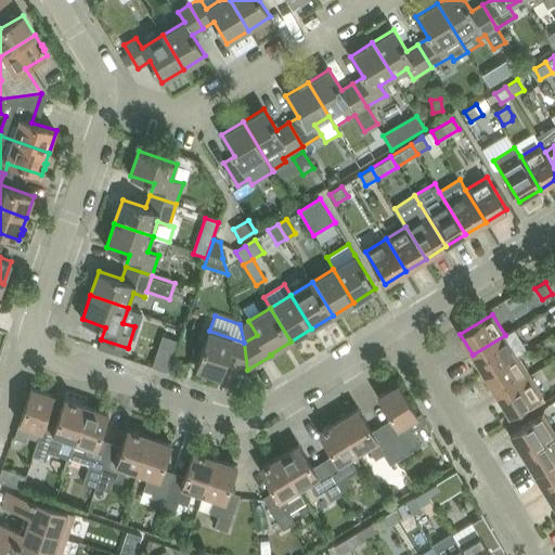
[(240,324),(244,343),(257,335),(248,321),(240,324)]
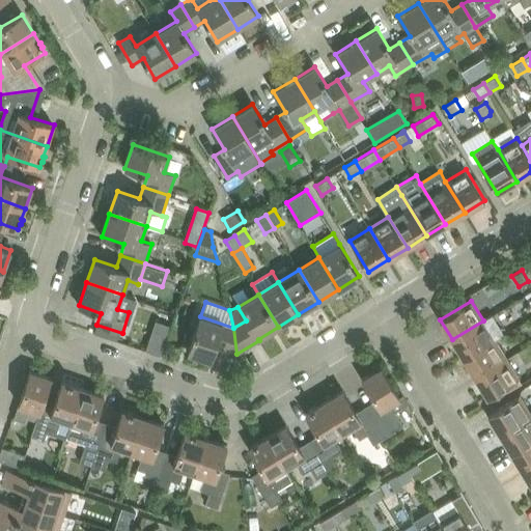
[(495,339),(505,334),(493,314),(483,320),(452,339),(464,359),(495,339)]
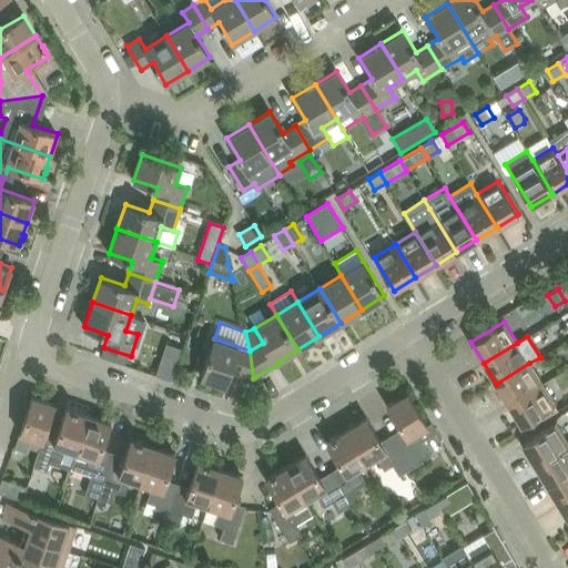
[(253,378),(250,351),(214,338),(201,377),(226,385),(231,372),(253,378)]
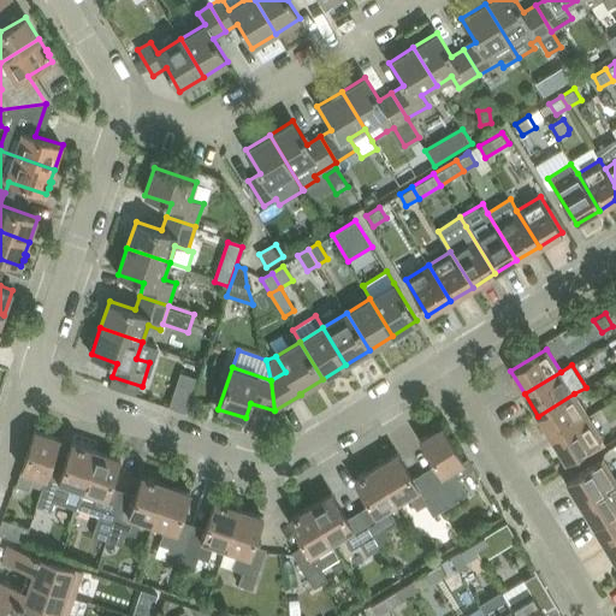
[(197,381),(181,375),(169,410),(185,415),(197,381)]
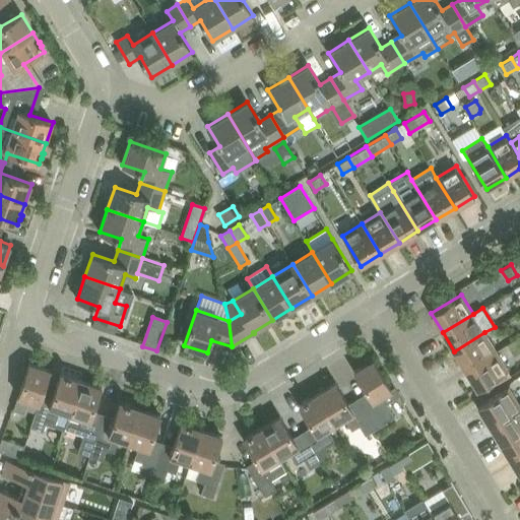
[(454,351),(465,370),(497,351),(484,332),(454,351)]
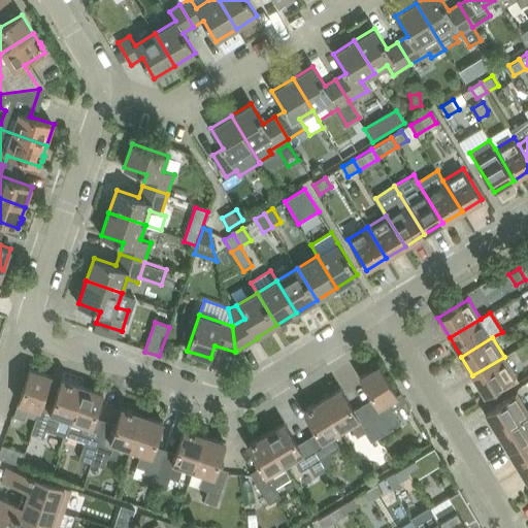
[(504,357),(472,375),(485,395),(516,376),(504,357)]
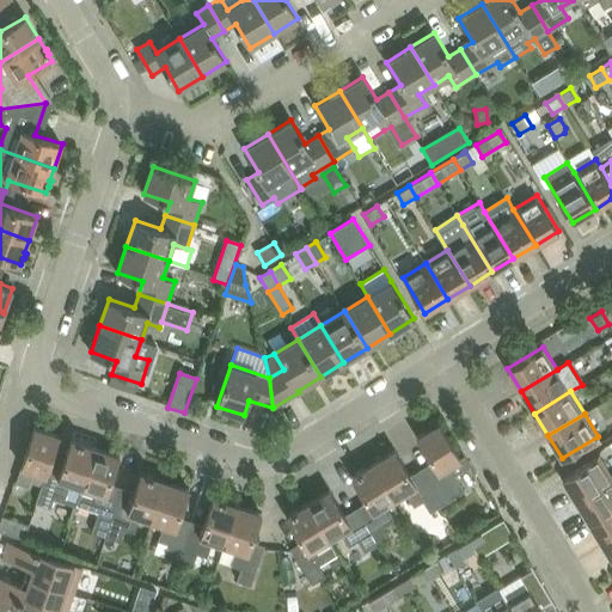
[(436,470),(426,476),(442,503),(465,490),(456,475),(470,465),(464,456),(460,457),(440,423),(416,436),(436,470)]
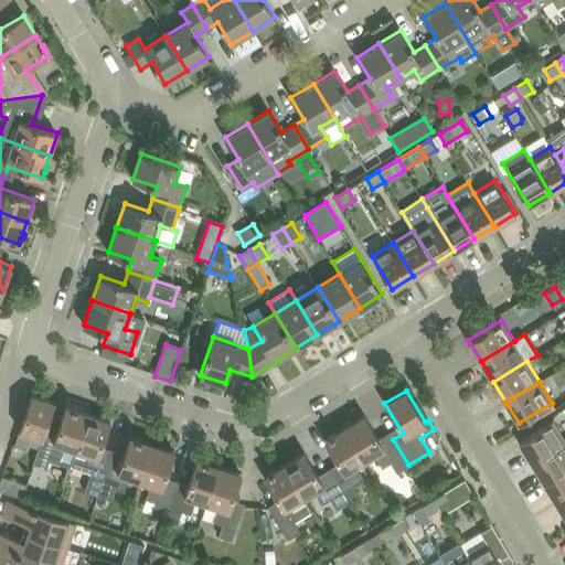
[(33,464),(34,465),(44,435),(55,402),(32,394),(14,445),(27,449),(31,434),(42,438),(33,464)]
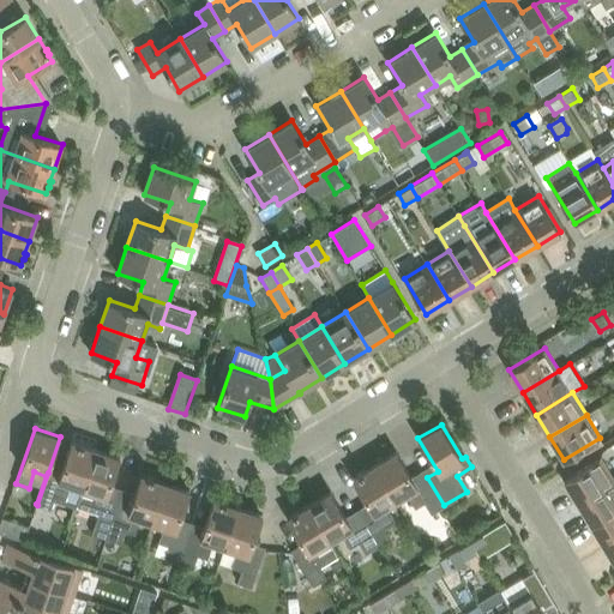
[(48,473),(37,505),(52,509),(55,497),(66,500),(77,504),(83,488),(96,449),(84,445),(84,444),(78,441),(78,443),(72,441),(60,476),(48,473)]
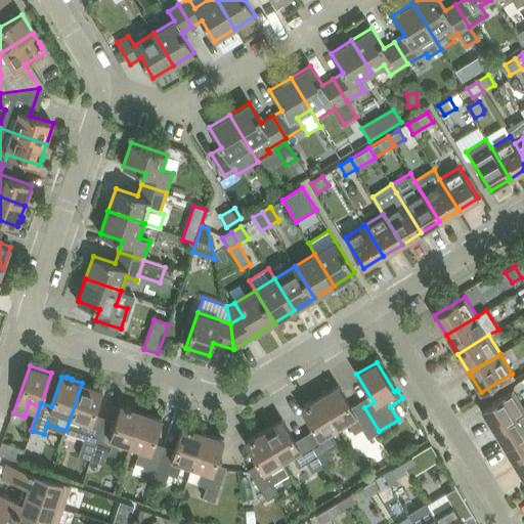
[(71,417),(66,430),(76,434),(85,436),(79,454),(91,459),(100,433),(89,429),(95,413),(102,390),(82,383),(71,417)]
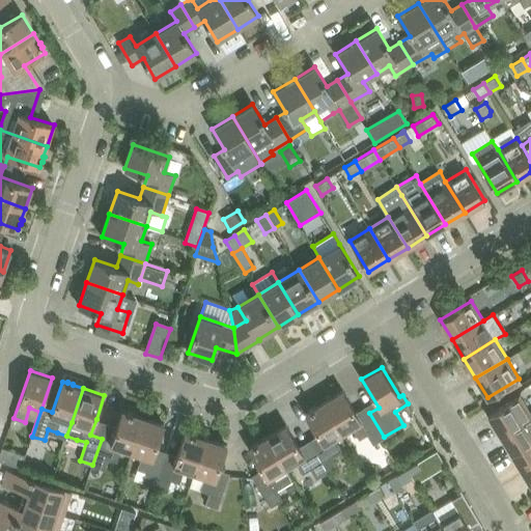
[(342,390),(324,401),(342,432),(352,427),(359,439),(367,435),(373,444),(384,437),(369,413),(360,419),(342,390)]
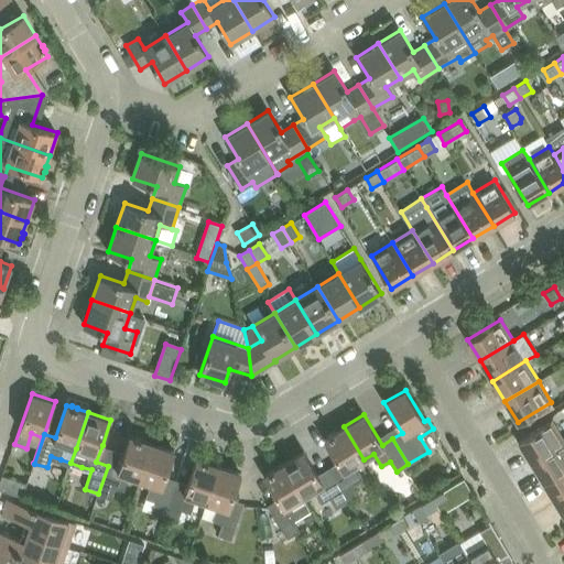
[(518,440),(531,462),(563,440),(551,420),(518,440)]
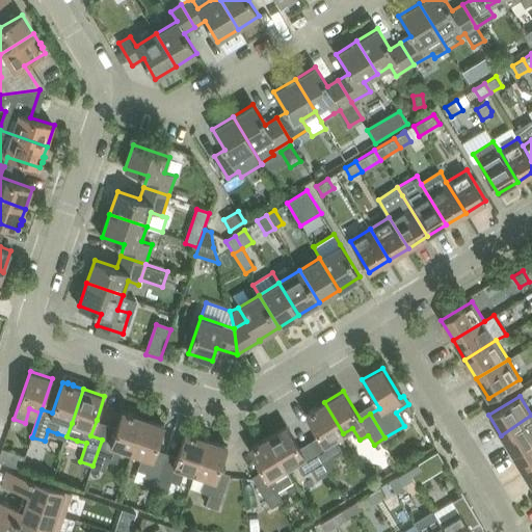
[(323,443),(314,449),(328,473),(339,466),(334,456),(341,451),(334,439),(343,433),(324,402),(315,408),(314,407),(310,409),(311,411),(306,415),(323,443)]
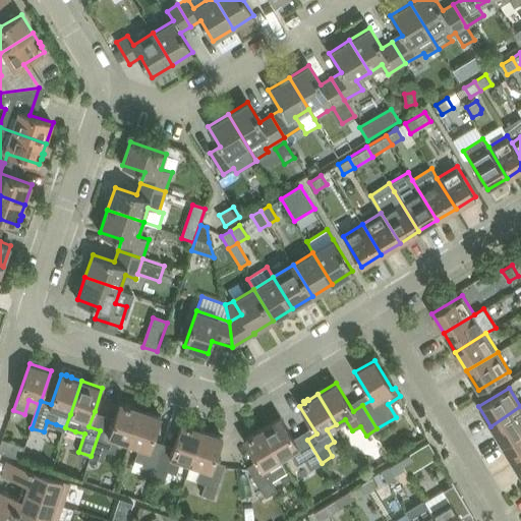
[(119,440),(129,443),(140,409),(130,406),(130,405),(126,403),(125,404),(120,403),(110,433),(100,430),(91,456),(103,460),(106,450),(115,453),(119,440)]
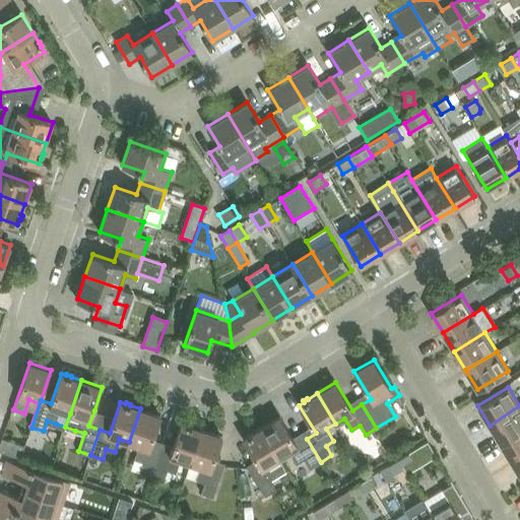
[(519,405),(490,426),(501,444),(519,432),(519,405)]
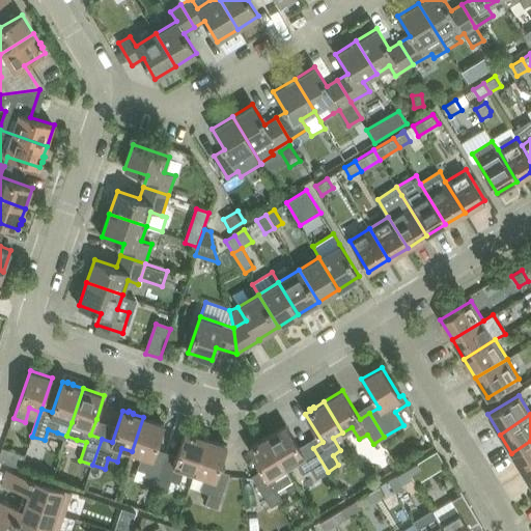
[(143,482),(155,486),(164,459),(154,456),(165,424),(143,417),(132,451),(142,455),(137,469),(146,472),(143,482)]
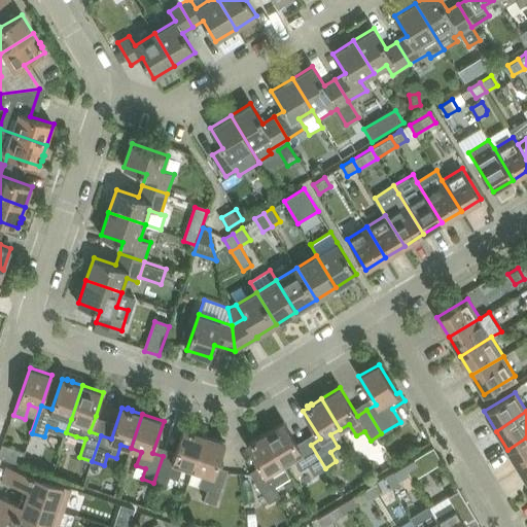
[(284,422),(266,433),(284,463),(293,458),(301,470),(308,465),(314,475),(325,468),(311,445),(302,450),(284,422)]
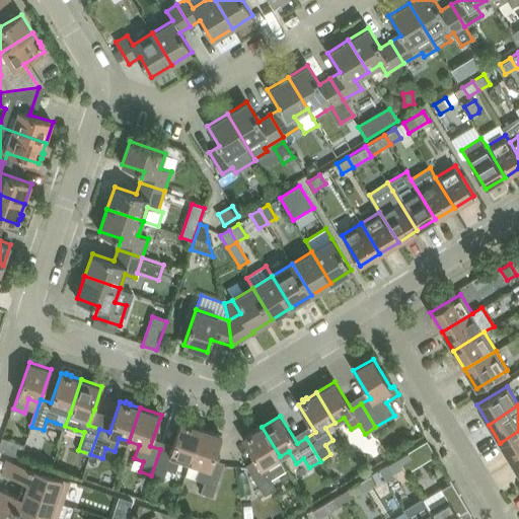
[(180,458),(191,462),(202,429),(191,425),(192,424),(187,422),(187,424),(180,422),(170,453),(160,449),(151,475),(164,479),(167,469),(175,471),(180,458)]
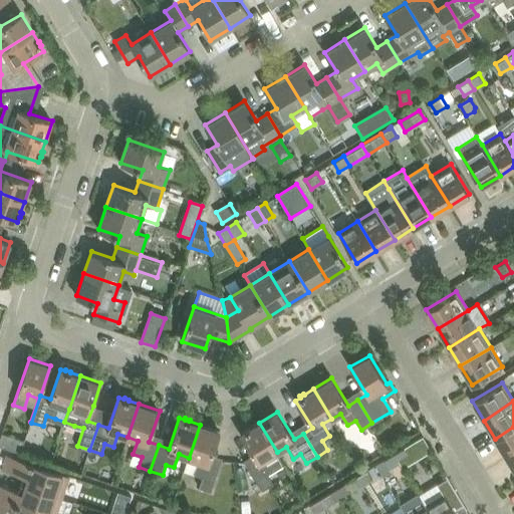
[(277,452),(259,423),(249,428),(248,427),(244,430),(245,431),(240,434),(257,462),(248,467),(262,490),(273,484),(267,474),(284,464),(277,452)]
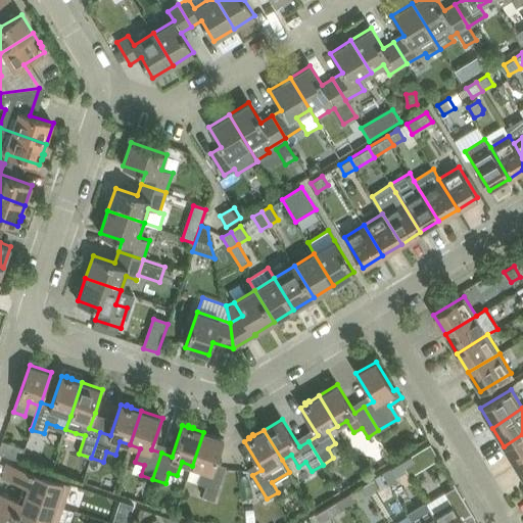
[(203,432),(192,466),(201,469),(197,482),(206,485),(202,495),(215,500),(224,474),(214,470),(224,439),(203,432)]
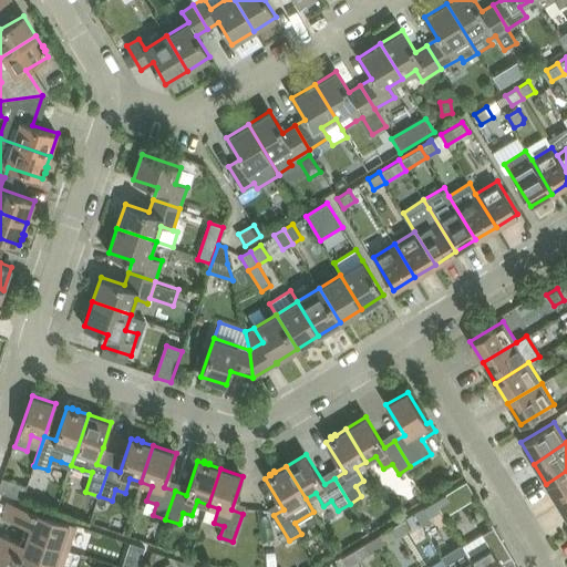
[(566,471),(546,484),(558,504),(566,498),(566,471)]
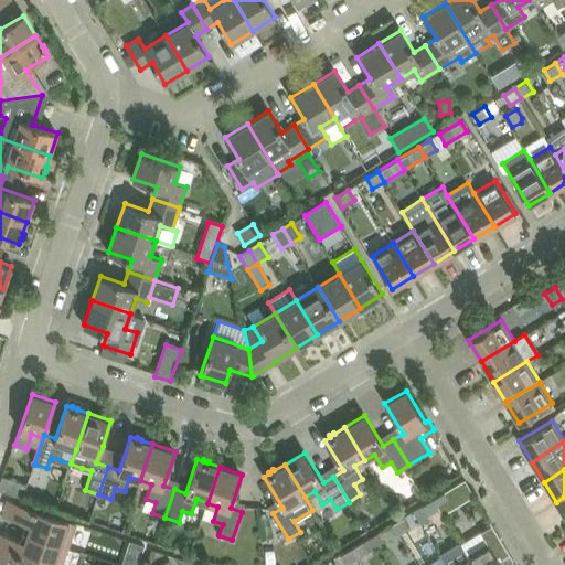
[(2,476),(0,482),(0,490),(23,498),(28,484),(2,476)]
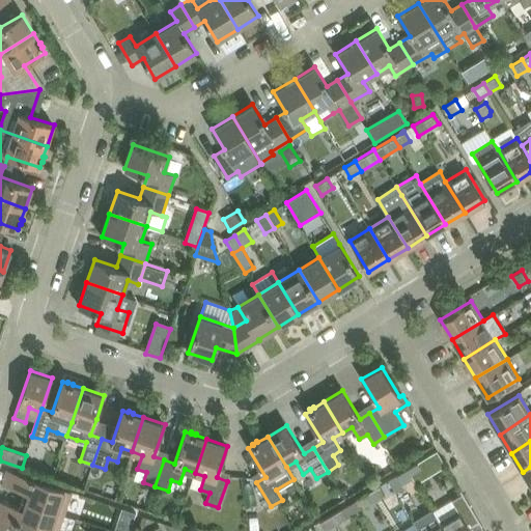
[(413,477),(423,471),(418,462),(408,468),(413,477)]
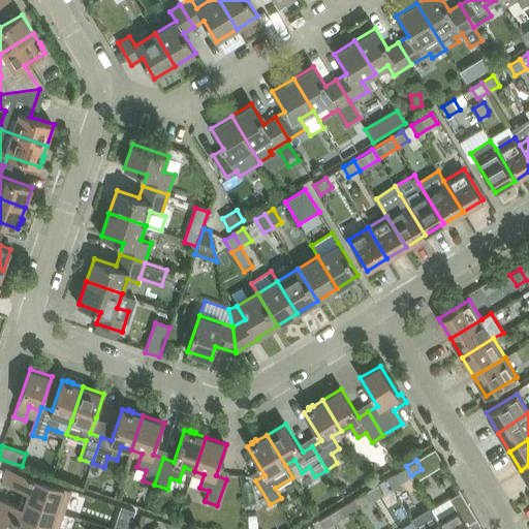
[(406,466),(396,472),(400,480),(401,481),(411,475),(406,466)]
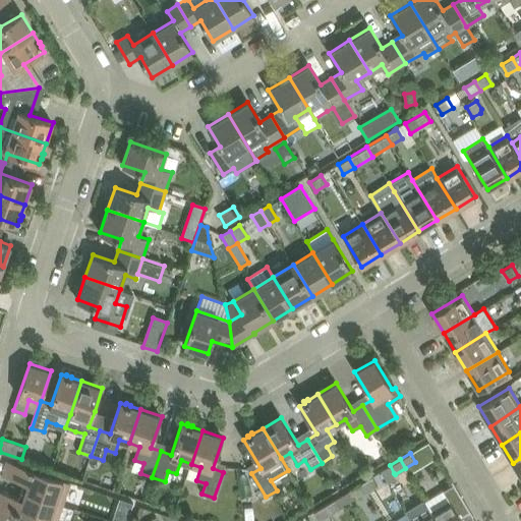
[(30,481),(26,491),(63,504),(70,482),(7,461),(2,475),(24,482),(25,479),(30,481)]
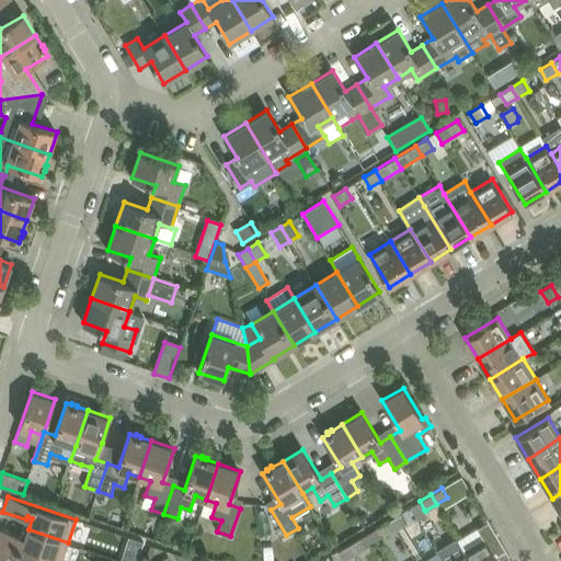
[(401,513),(391,518),(398,529),(408,524),(401,513)]
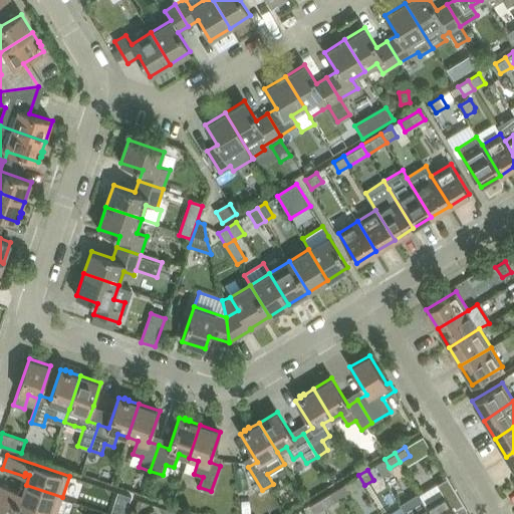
[(438,485),(420,495),(431,513),(457,513),(455,510),(463,504),(466,508),(467,508),(446,473),(445,473),(448,479),(438,485)]
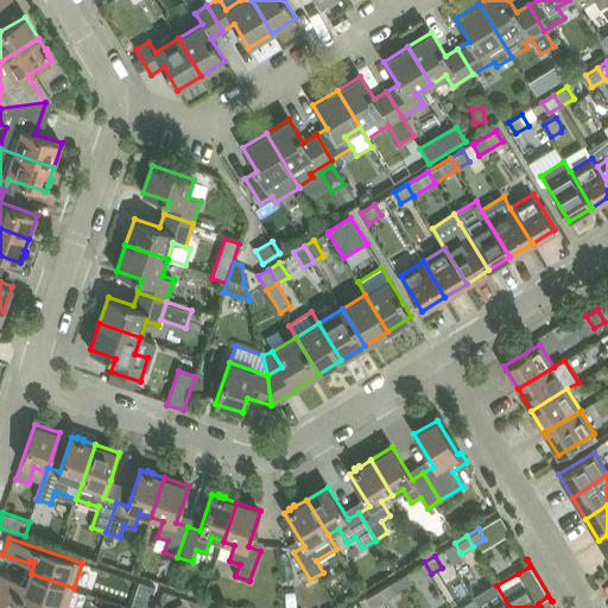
[(424,562),(410,570),(417,582),(431,574),(424,562)]
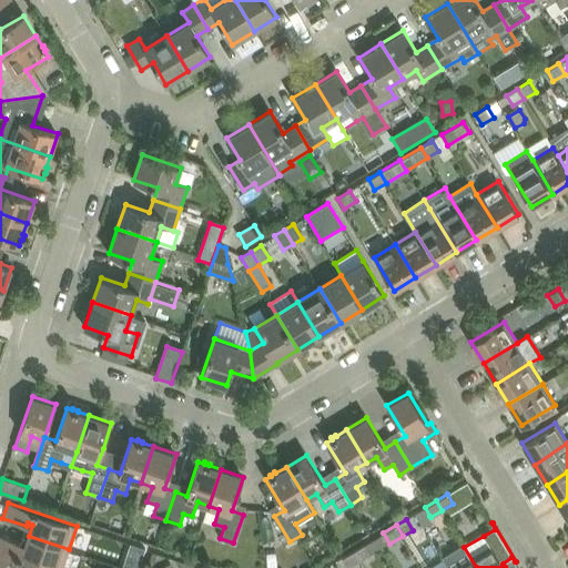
[(0,535),(0,551),(49,567),(62,567),(69,549),(29,536),(24,548),(20,546),(21,543),(0,535)]
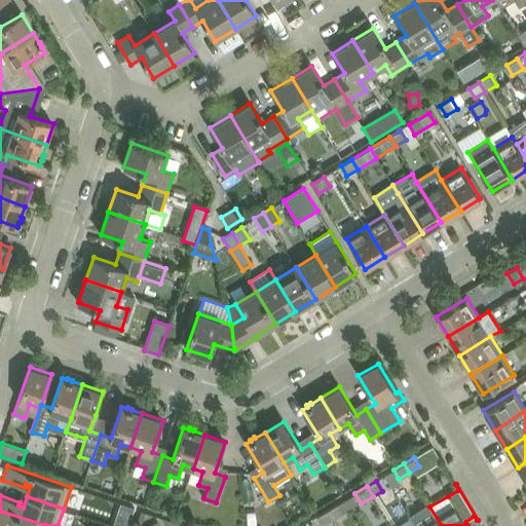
[(338,504),(328,511),(334,520),(343,514),(338,504)]
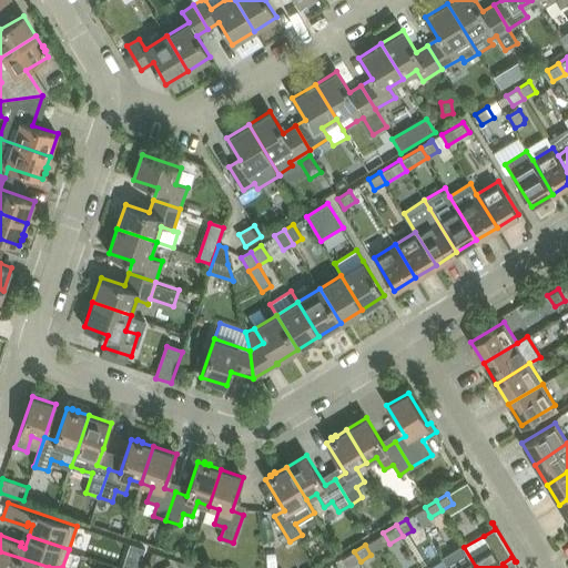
[(463,546),(443,558),(448,567),(476,567),(464,547),(463,546)]
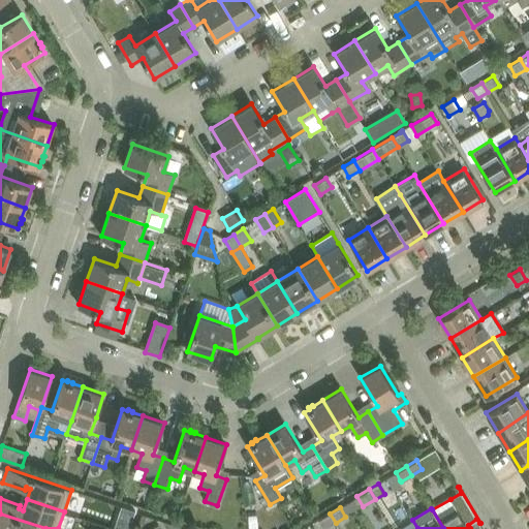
[(45,528),(0,514),(0,528),(2,528),(45,528)]
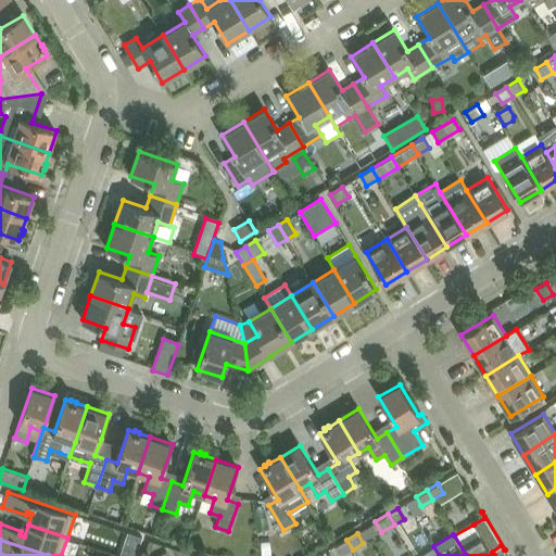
[(346,540),(336,546),(341,555),(353,550),(346,540)]
